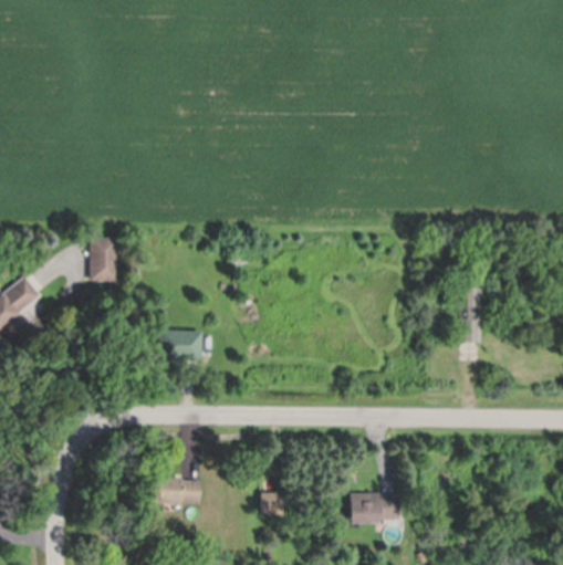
[(90,239),(116,239),(115,281),(90,281),(90,239)]
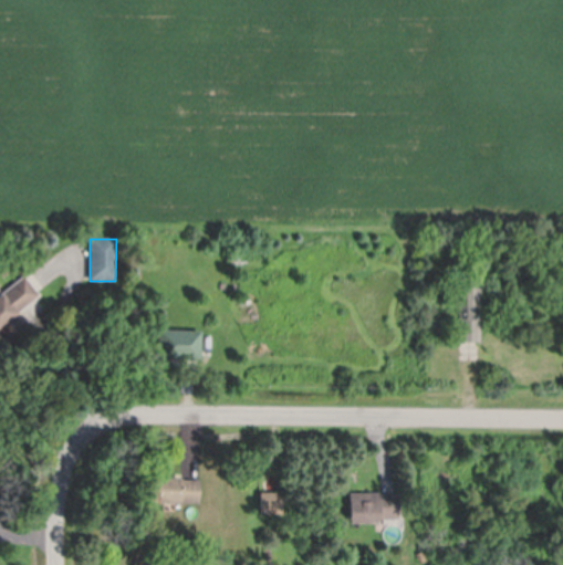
[(0,335),(3,341),(22,326),(14,317),(27,307),(42,295),(25,273),(0,292),(0,335)]
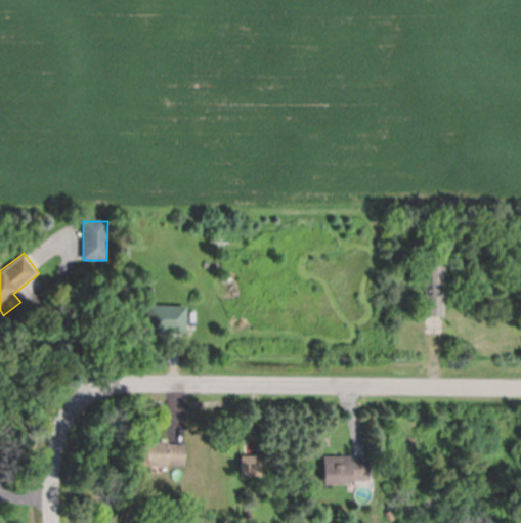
[(147,334),(175,334),(188,334),(188,308),(147,308),(147,334)]
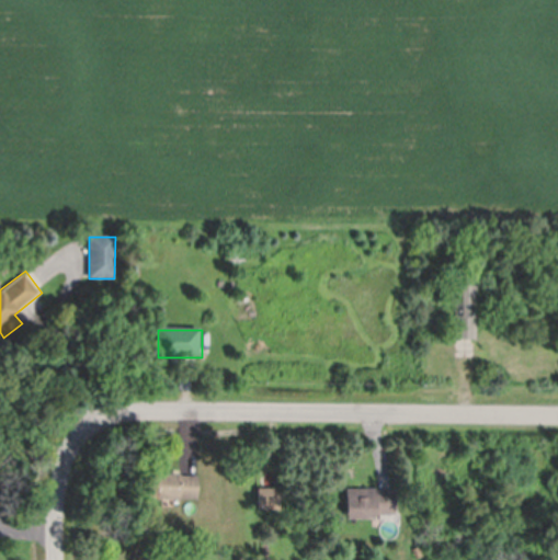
[(150,499),(163,499),(174,500),(200,500),(201,476),(190,476),(151,475),(150,499)]
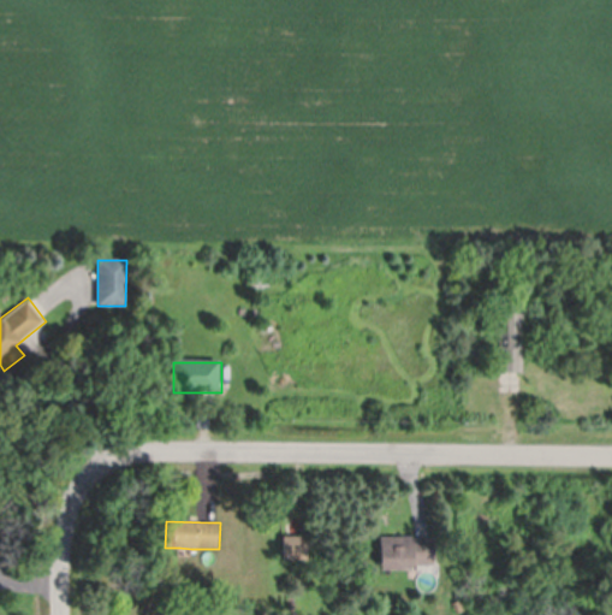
[(285,561),(309,561),(309,537),(296,537),(285,537),(285,561)]
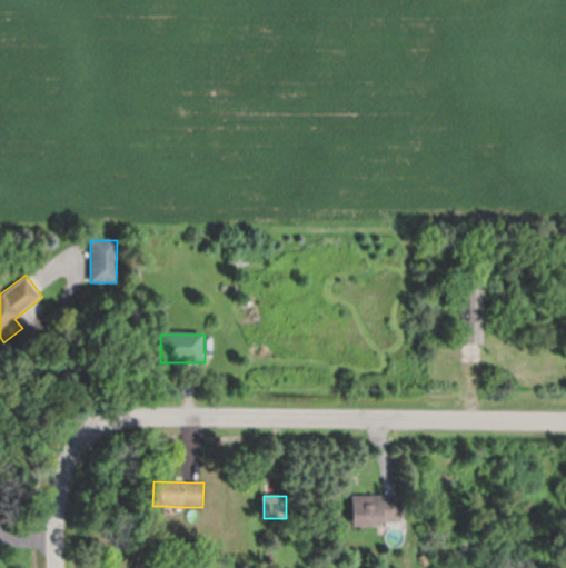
[(354,530),(354,498),(386,498),(386,500),(404,500),(404,525),(385,525),(385,530),(354,530)]
